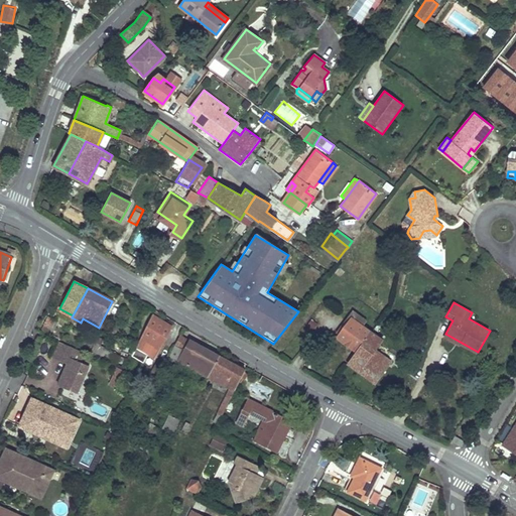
[(165,363),(171,350),(173,346),(164,340),(171,327),(152,315),(131,356),(134,357),(136,359),(141,350),(165,363)]
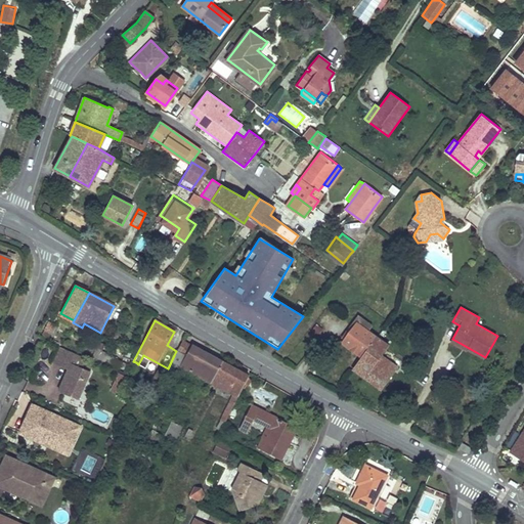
[(43,337),(46,338),(49,339),(55,324),(49,321),(43,337)]
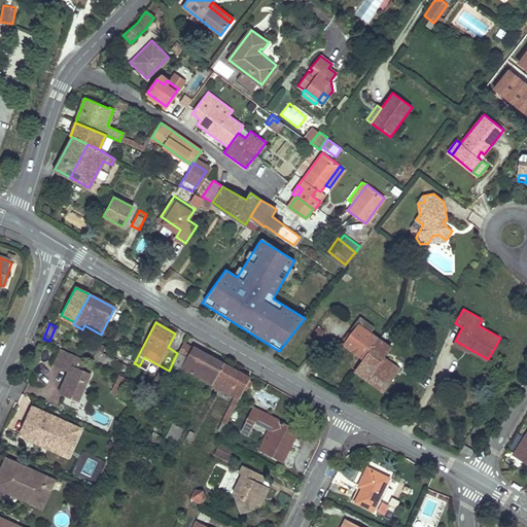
[(383,391),(391,380),(398,369),(382,357),(389,347),(357,324),(343,345),(361,359),(354,371),(383,391)]
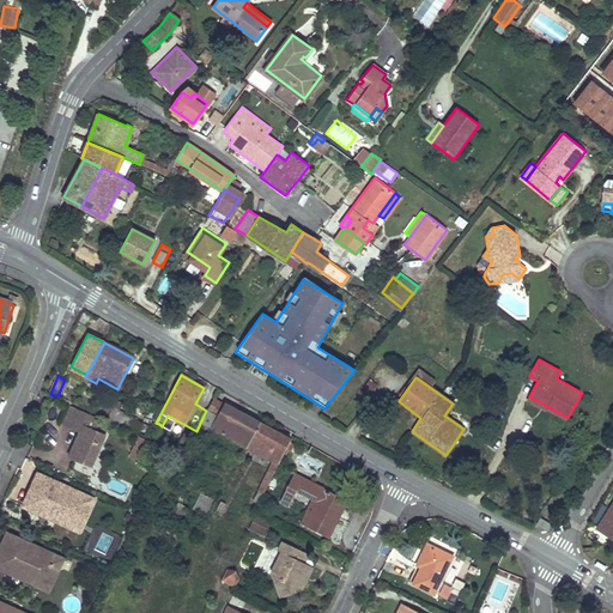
[(71,382),(65,380),(58,396),(62,399),(71,382)]
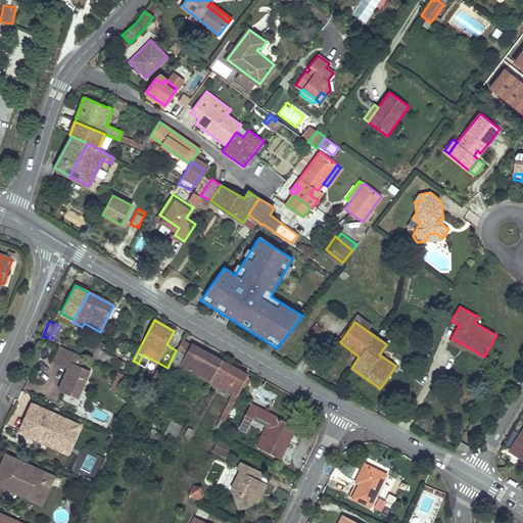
[(180,364),(210,380),(222,361),(182,338),(176,350),(174,354),(183,360),(180,364)]
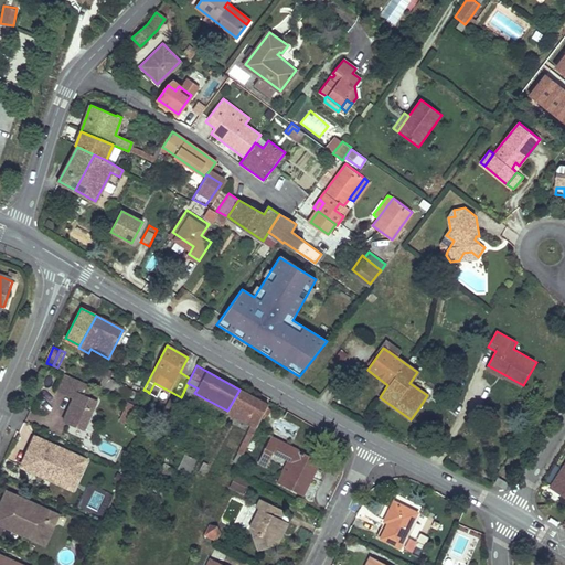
[(505,375),(488,365),(486,369),(503,380),(505,375)]
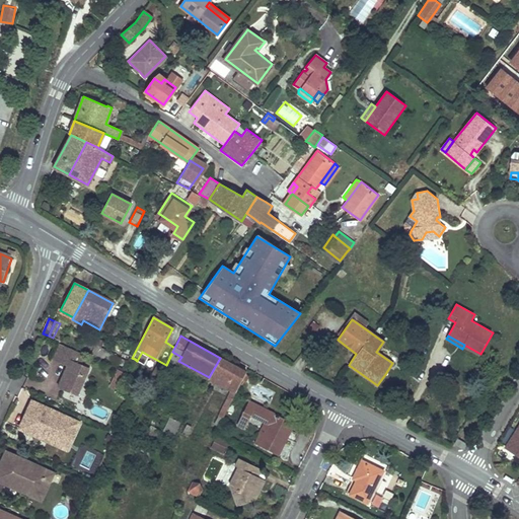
[(67,347),(60,344),(54,359),(60,362),(67,347)]
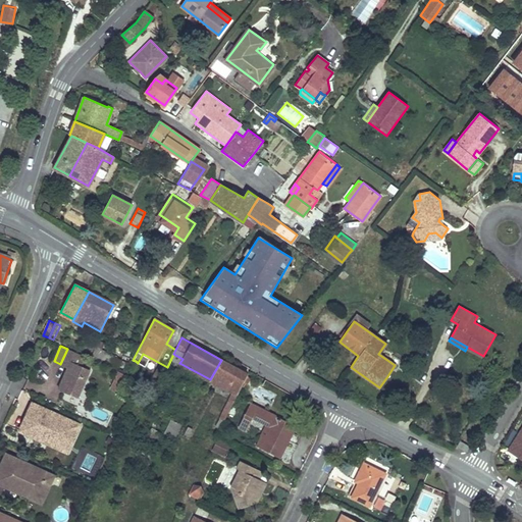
[(87,358),(67,349),(60,364),(68,369),(61,385),(64,387),(62,390),(79,398),(92,369),(83,366),(87,358)]
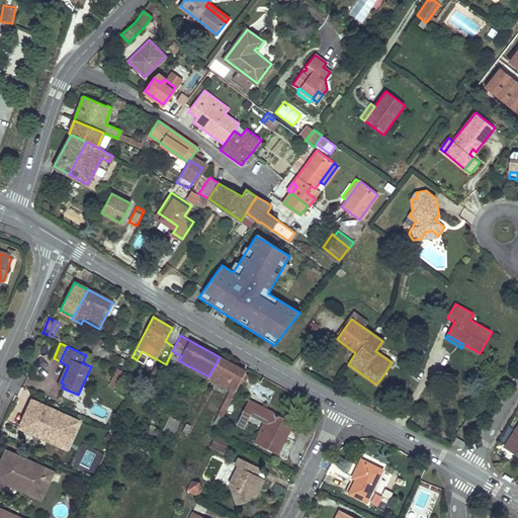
[(220,357),(208,376),(231,389),(214,422),(219,425),(246,371),(220,357)]
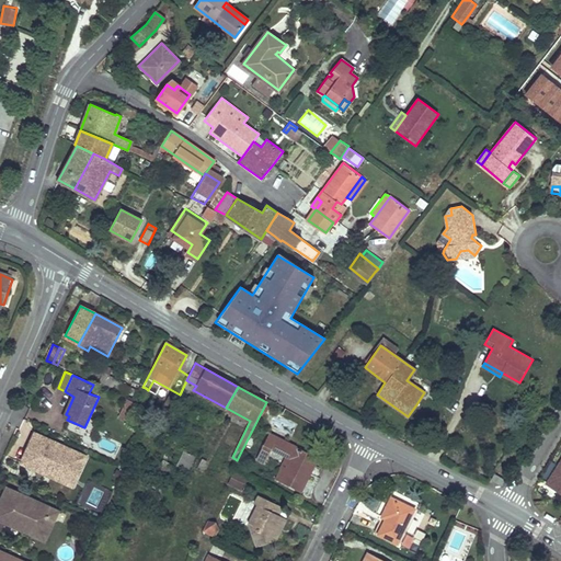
[(35,433),(22,464),(46,474),(49,467),(54,469),(52,473),(68,480),(80,451),(35,433)]
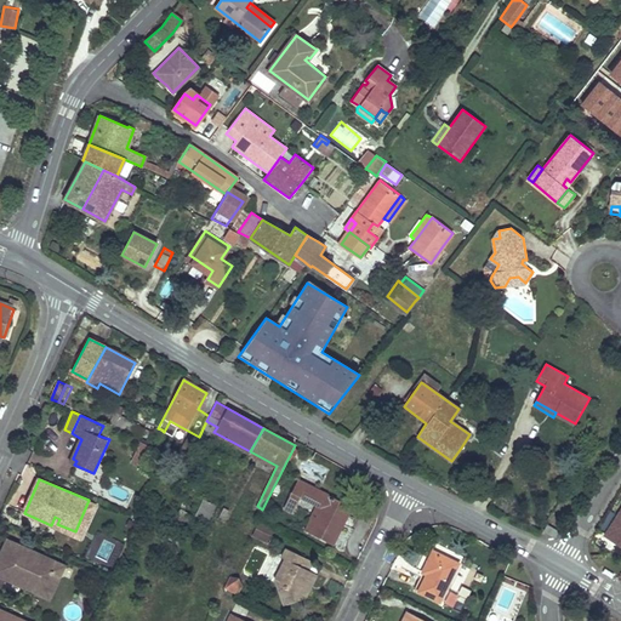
[(334,545),(353,507),(297,479),(295,482),(284,507),(292,512),(301,496),(317,505),(305,529),(334,545)]
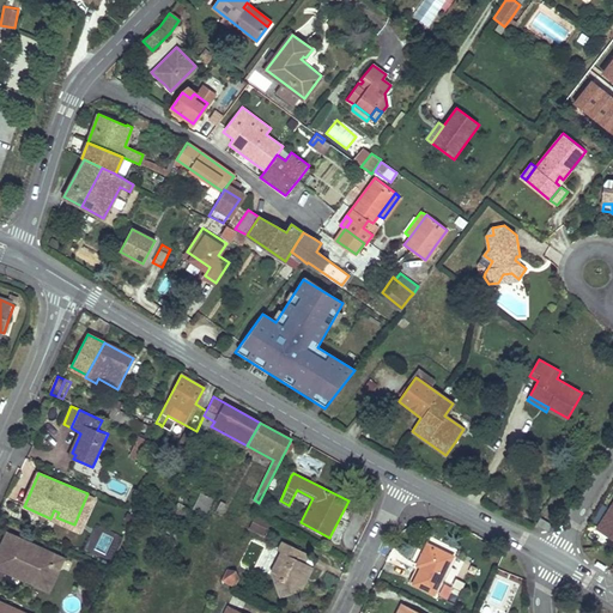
[(195,507),(200,509),(205,511),(211,497),(201,492),(195,507)]
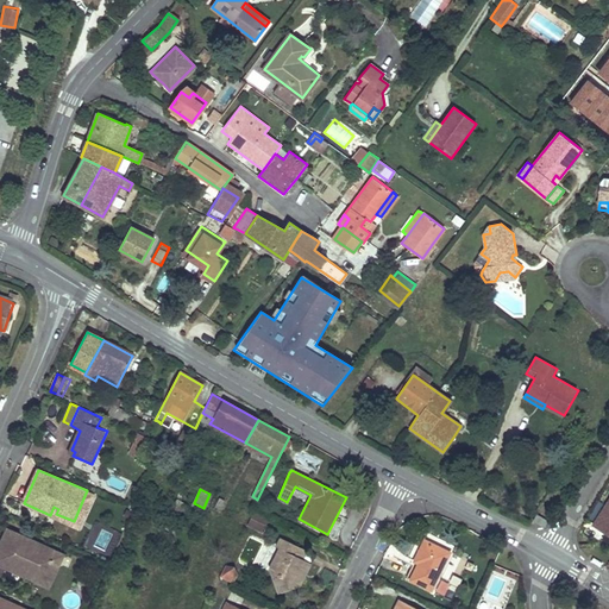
[(82,528),(95,495),(87,490),(74,521),(56,514),(58,509),(54,507),(50,515),(82,528)]
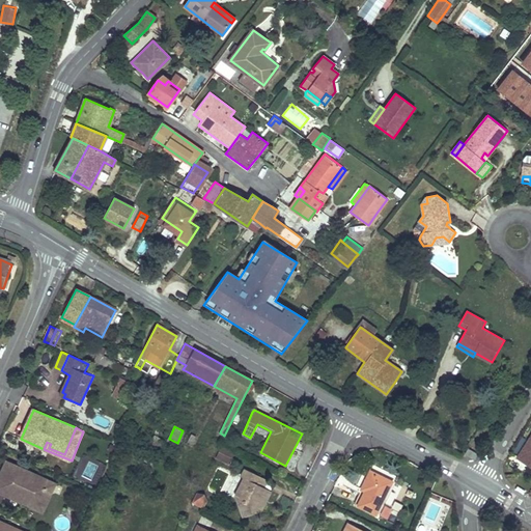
[(191,443),(193,440),(194,437),(186,432),(183,439),(191,443)]
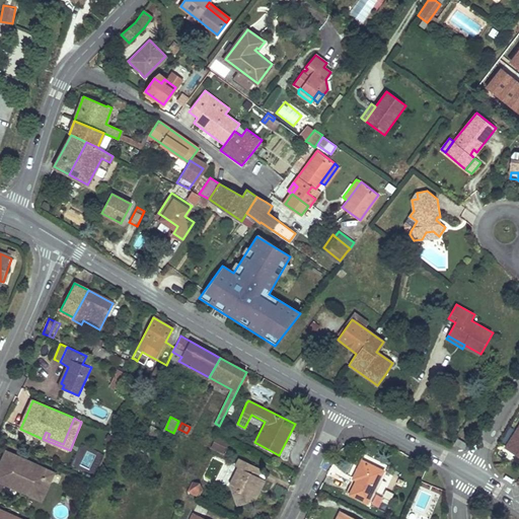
[(518,426),(505,448),(518,457),(518,426)]
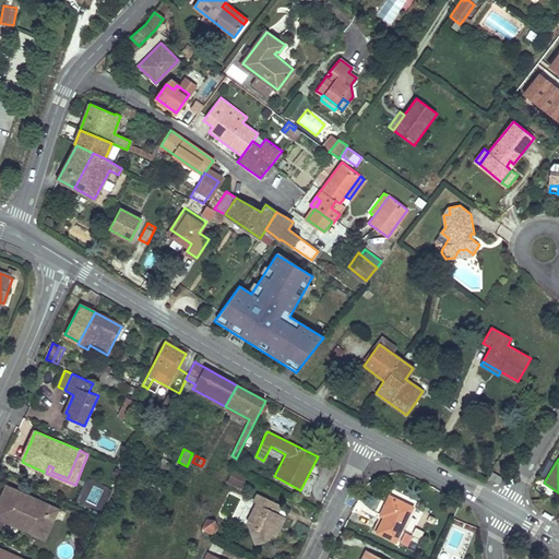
[(233,471),(228,478),(240,484),(245,476),(233,471)]
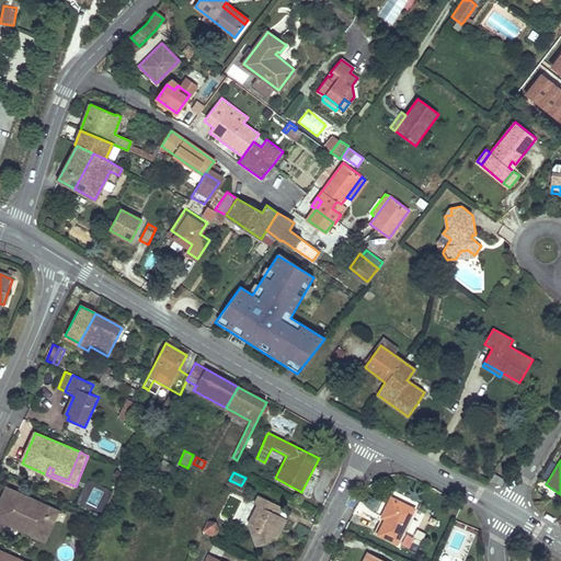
[(500,487),(503,481),(493,474),(490,480),(500,487)]
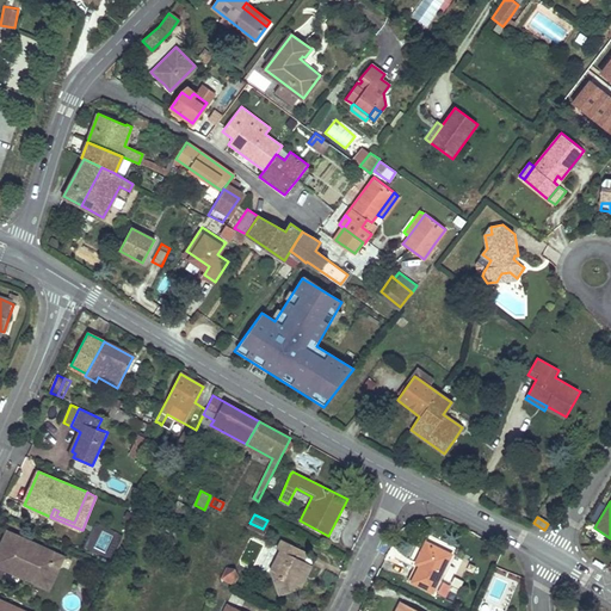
[(62,556),(6,530),(0,543),(0,566),(14,573),(19,563),(22,565),(20,569),(32,575),(36,568),(47,574),(53,561),(59,565),(62,556)]
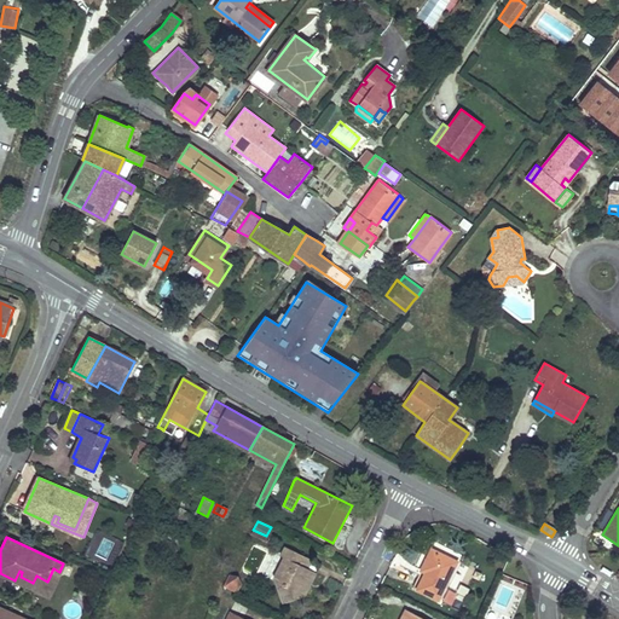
[(299,563),(304,555),(287,547),(283,556),(285,557),(276,577),(282,596),(293,594),(295,599),(306,595),(305,584),(307,579),(312,582),(317,573),(307,568),(299,563)]
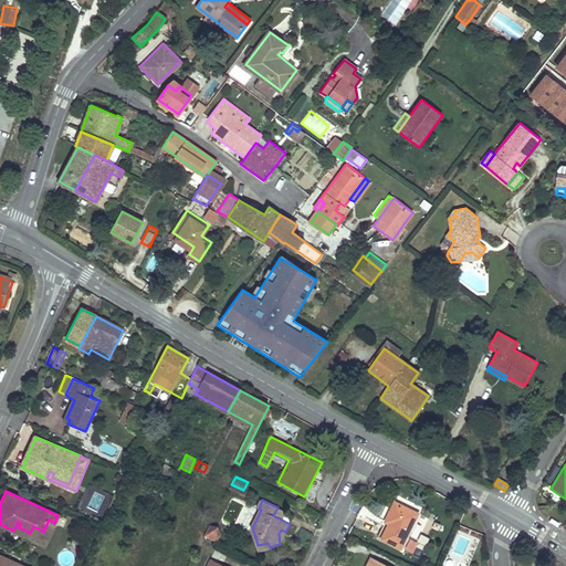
[(377,535),(389,541),(401,547),(419,512),(395,501),(377,535)]
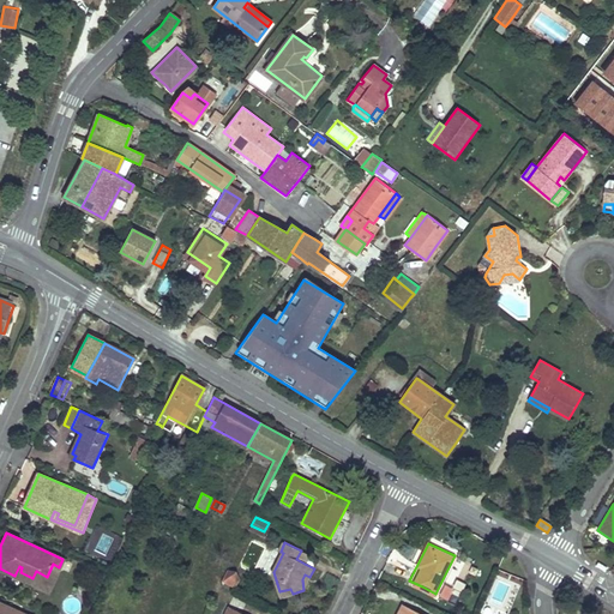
[(309,554),(301,551),(296,559),(305,564),(309,554)]
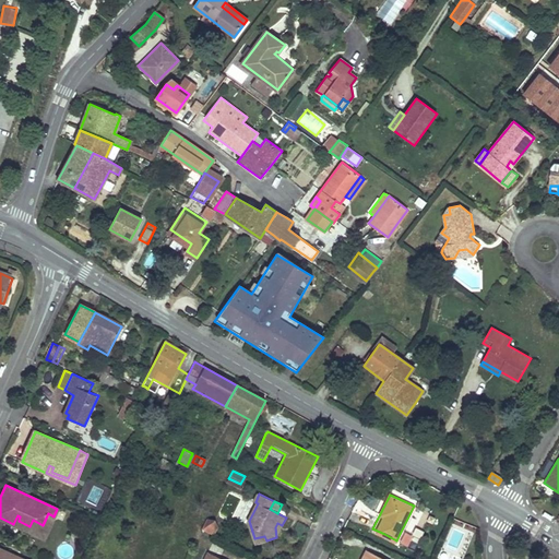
[(46,539),(60,510),(57,509),(54,516),(48,513),(43,525),(33,520),(30,526),(19,521),(20,516),(18,515),(13,524),(46,539)]
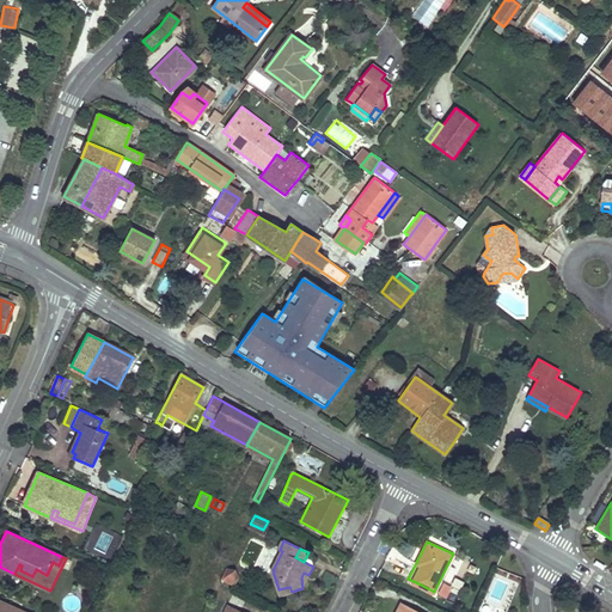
[(231,575),(221,573),(219,577),(232,585),(233,582),(231,575)]
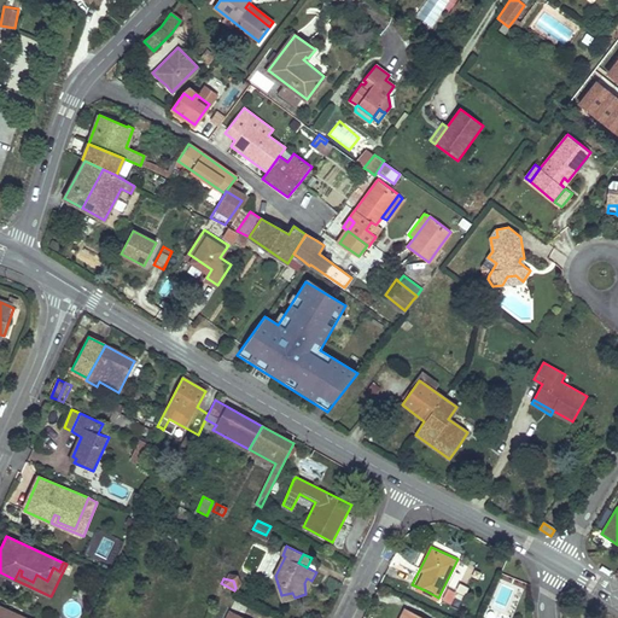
[(18,614),(0,605),(0,617),(25,617),(23,617),(22,617),(18,617),(17,617),(18,614)]
